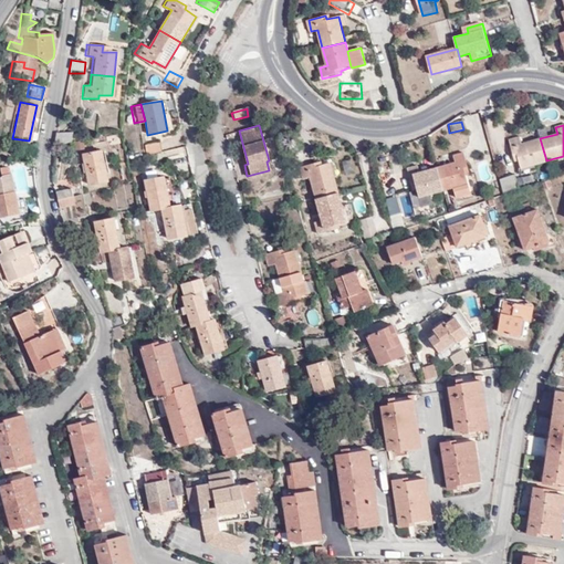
[(55,131),(52,146),(73,141),(72,128),(55,131)]
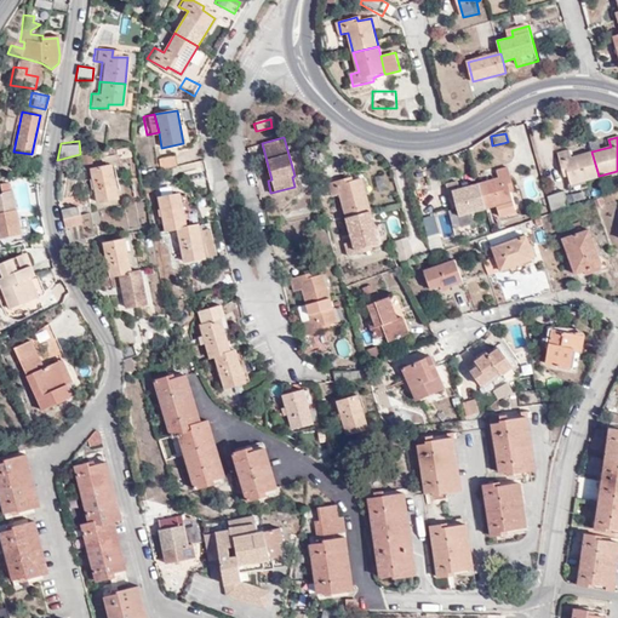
[(571,183),(599,176),(591,152),(571,158),(568,149),(555,154),(561,172),(567,171),(571,183)]
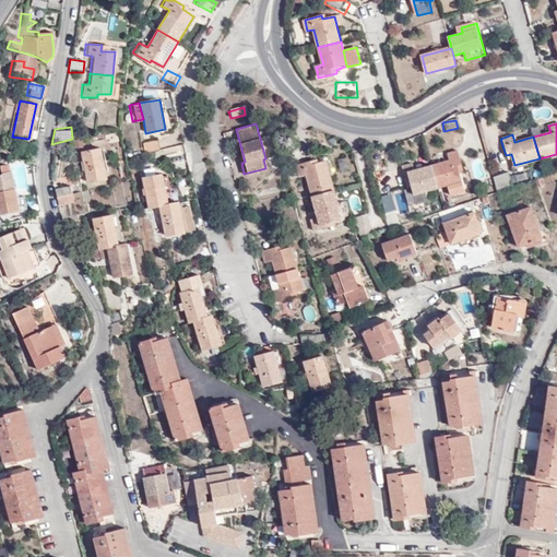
[(141,142),(144,154),(163,150),(161,139),(141,142)]
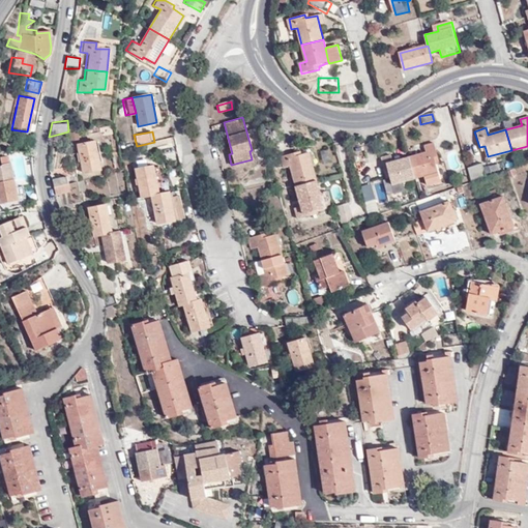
[(75,144),(81,173),(99,170),(94,141),(75,144)]
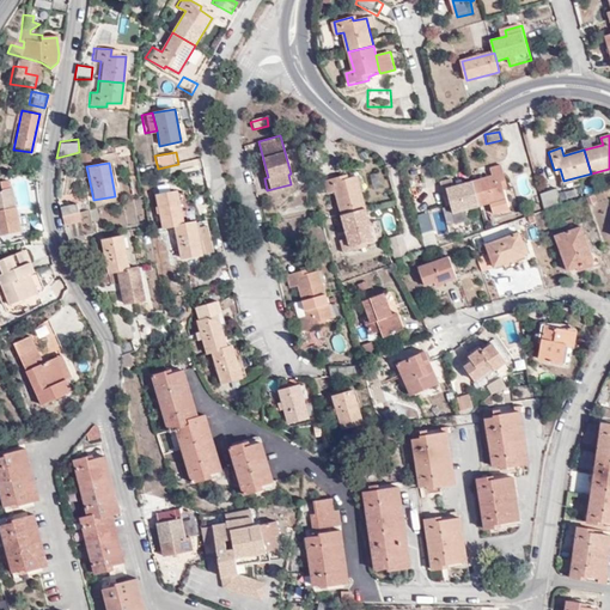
[(473,180),(480,206),(488,205),(490,215),(507,211),(501,184),(505,183),(501,165),(490,169),(492,175),(473,180)]
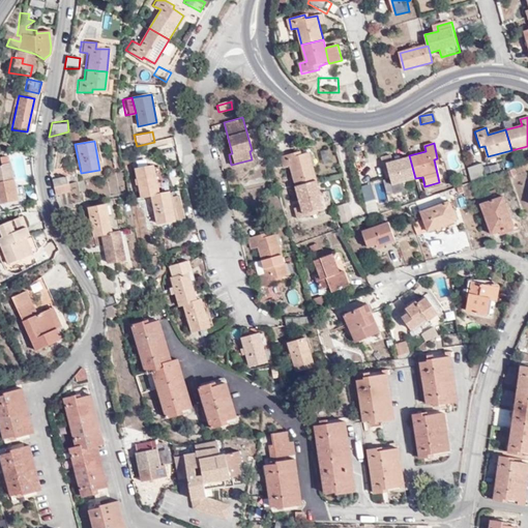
[(287,167),(293,187),(316,180),(306,151),(293,154),(292,151),(277,155),(281,169),(287,167)]
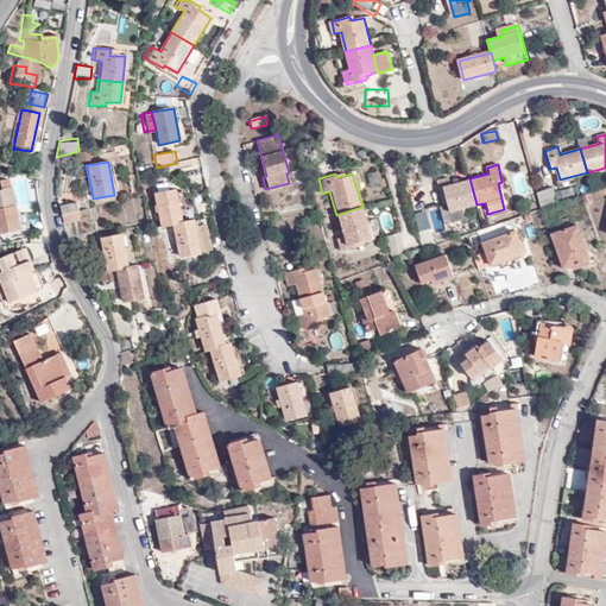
[(544,177),(547,187),(555,184),(554,175),(544,177)]
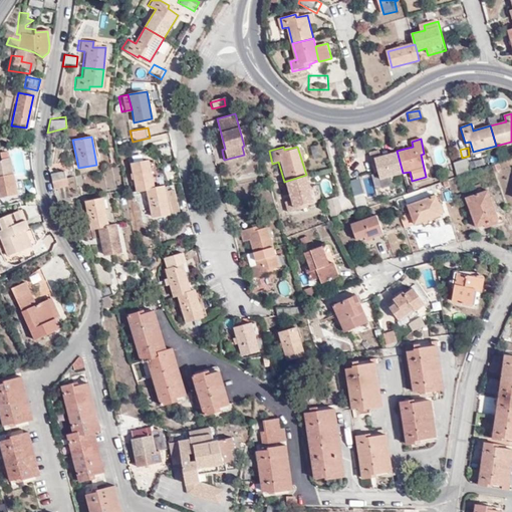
[(395,175),(403,173),(397,151),(379,155),(377,150),(368,152),(372,169),(377,168),(382,186),(397,183),(395,175)]
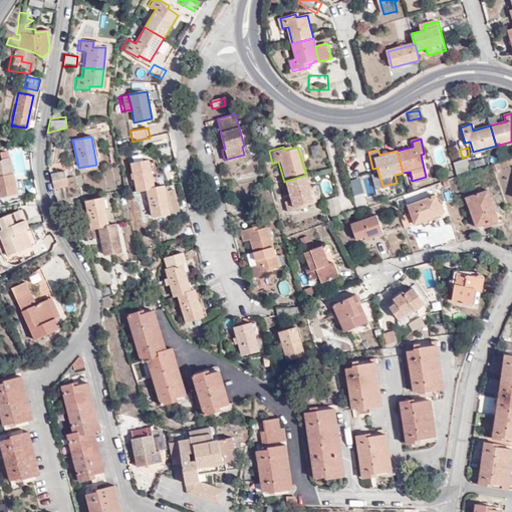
[(453,162),(457,175),(473,169),(470,157),(453,162)]
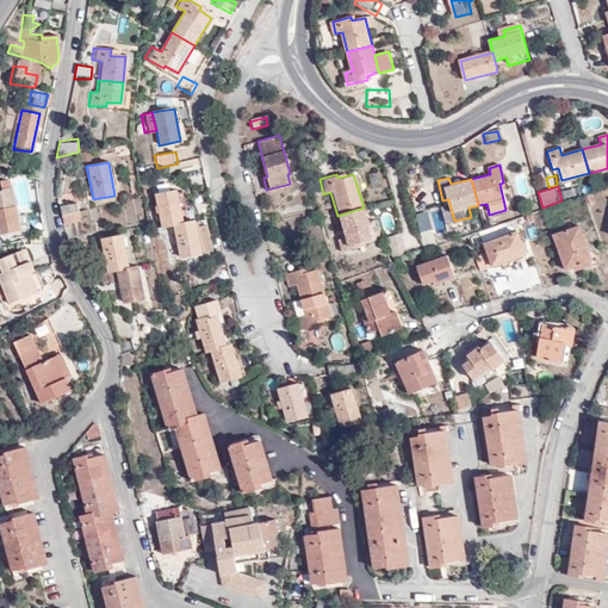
[(576,186),(559,190),(562,198),(577,194),(576,186)]
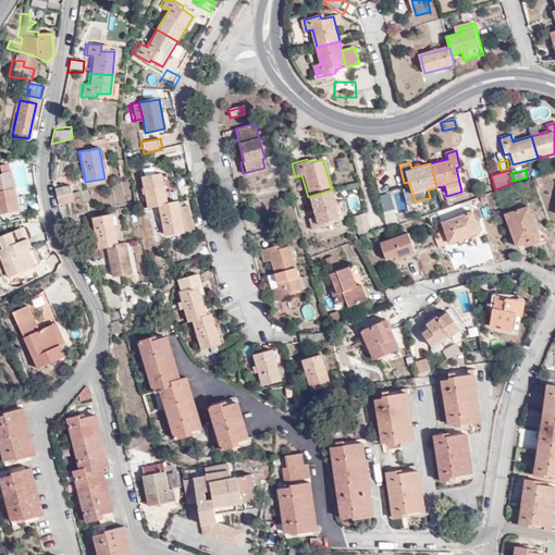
[(0,213),(17,210),(16,204),(19,204),(19,196),(22,195),(20,179),(11,180),(10,172),(0,173),(0,213)]
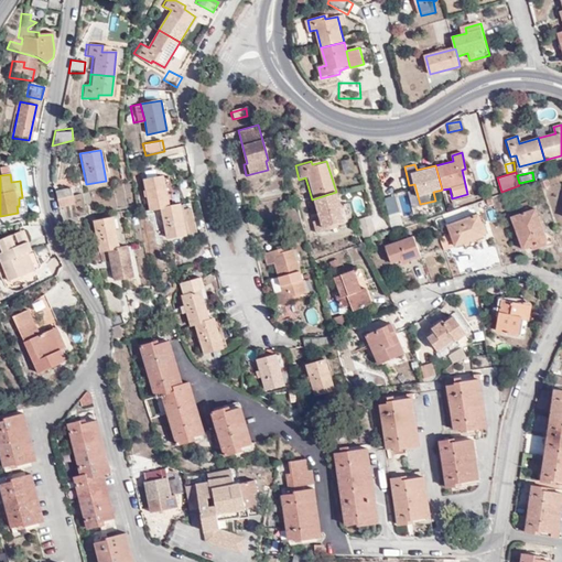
[(142,180),(148,211),(161,208),(168,206),(162,176),(142,180)]
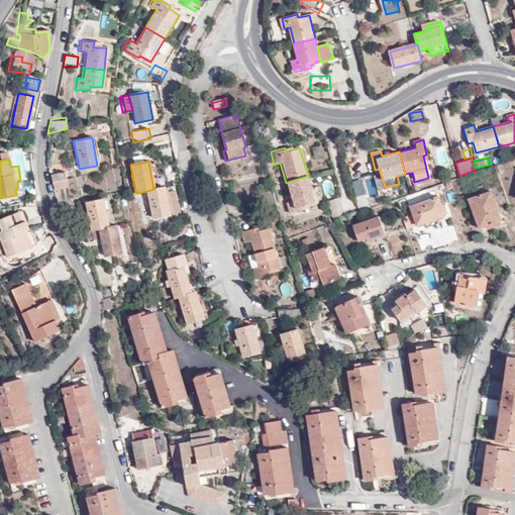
[(48,184),(64,180),(62,172),(47,175),(48,184)]
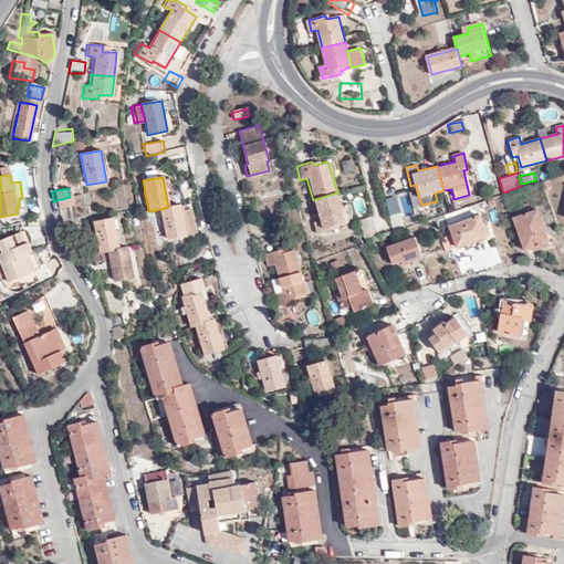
[(403,192),(406,212),(415,210),(411,190),(403,192)]
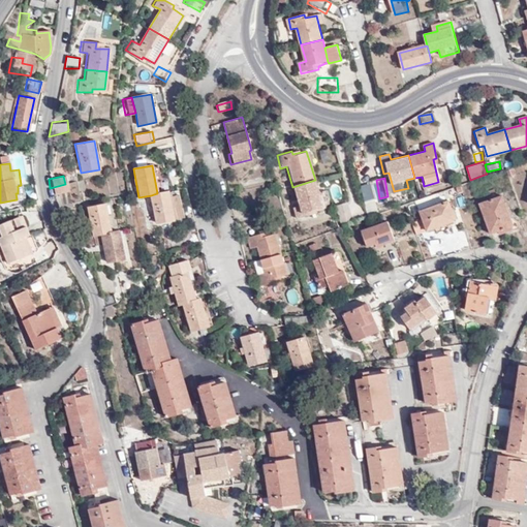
[(315,180),(292,187),(298,205),(291,208),(295,220),(311,215),(309,211),(322,207),(315,180)]
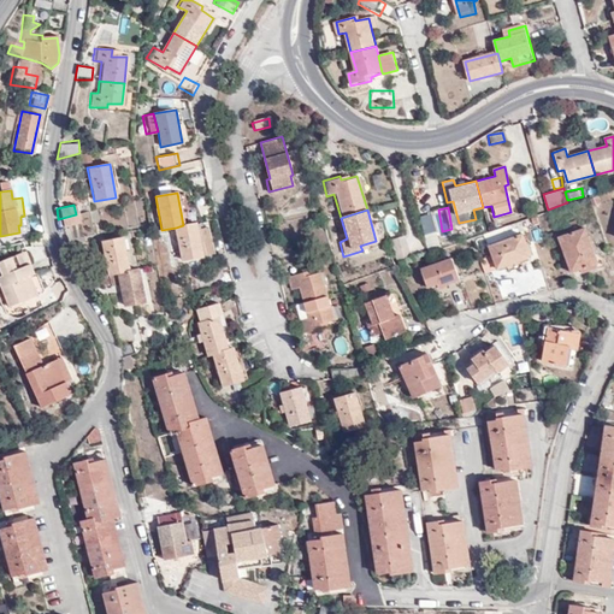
[(423,216),(426,231),(437,229),(434,213),(423,216)]
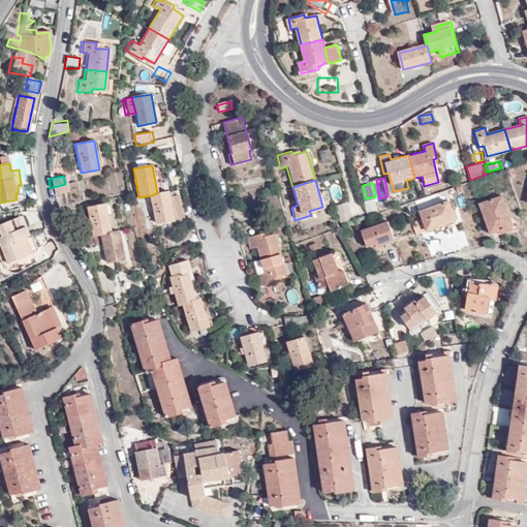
[(50,188),(52,198),(67,194),(65,184),(50,188)]
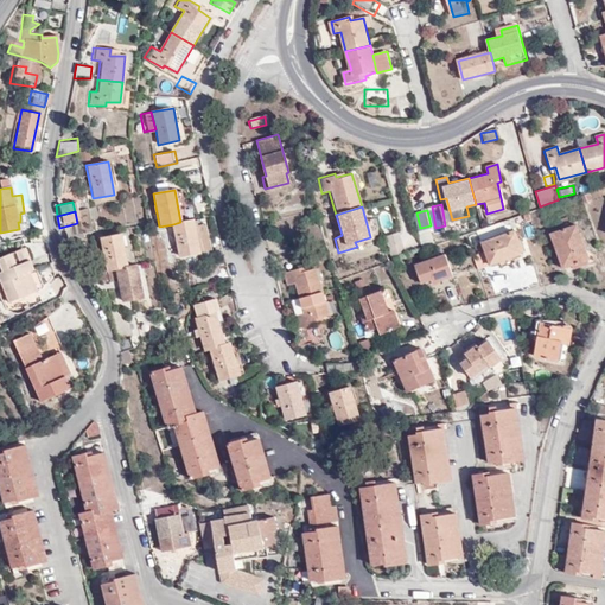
[(199,250),(193,220),(180,222),(173,224),(179,255),(199,250)]
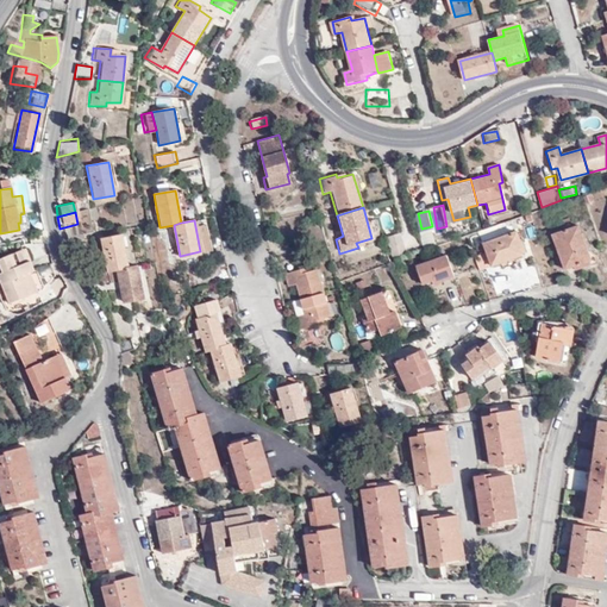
[(570,267),(571,273),(588,269),(579,227),(555,233),(563,268),(570,267)]
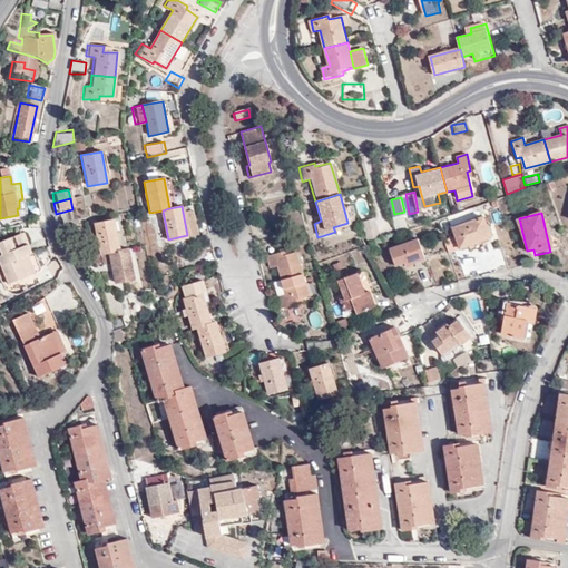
[(391,221),(395,235),(408,229),(403,217),(391,221)]
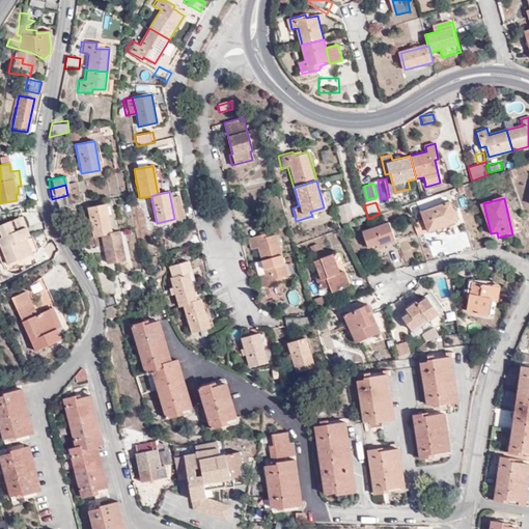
[(421,212),(428,232),(455,222),(448,202),(421,212)]
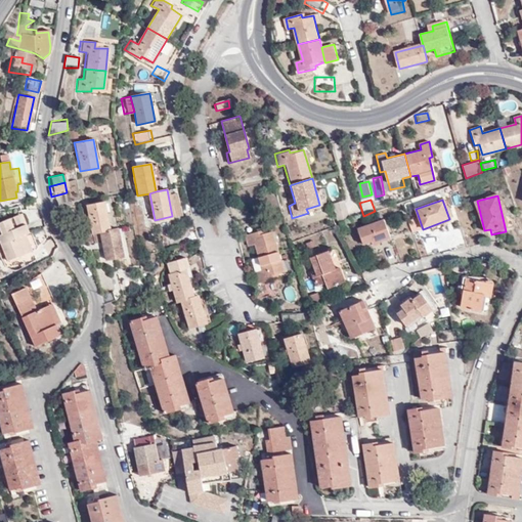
[(83,207),(88,234),(97,233),(107,230),(101,204),(83,207)]
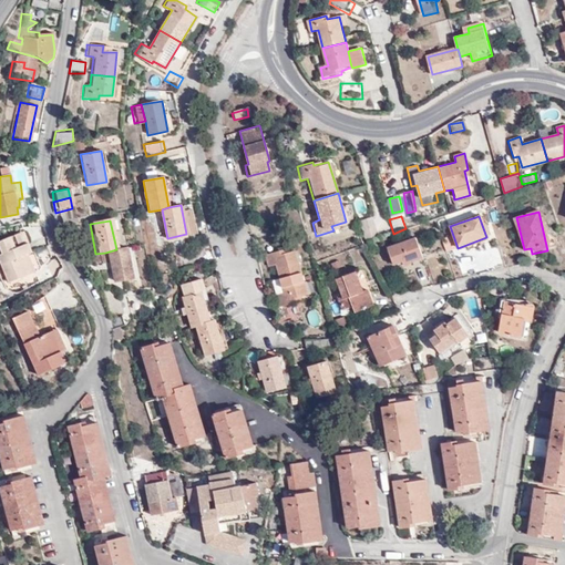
[(22,232),(12,235),(16,243),(24,238),(22,232)]
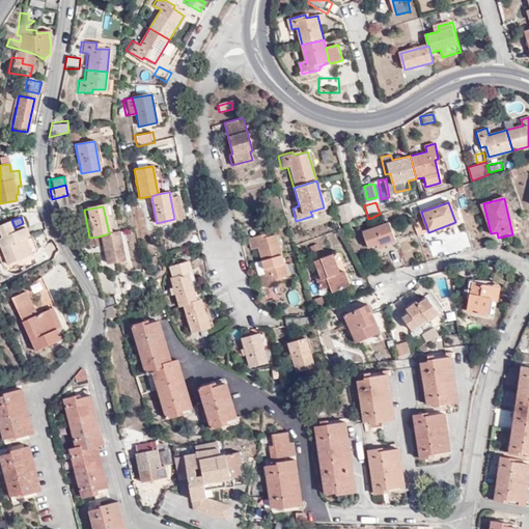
[(0,251),(5,262),(24,254),(19,241),(29,237),(25,226),(10,232),(6,222),(0,224),(0,251)]
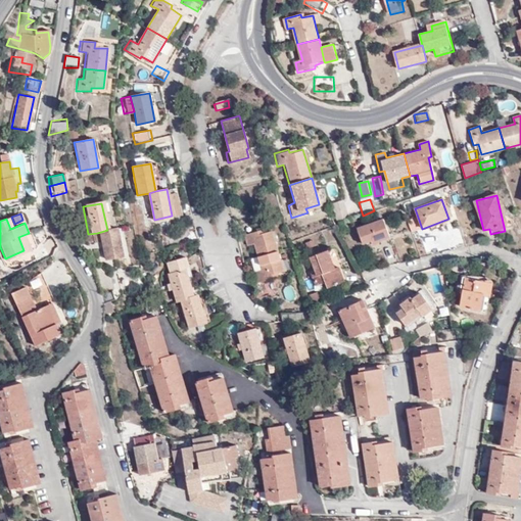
[(356,227),(360,243),(376,238),(377,241),(390,238),(385,219),(356,227)]
